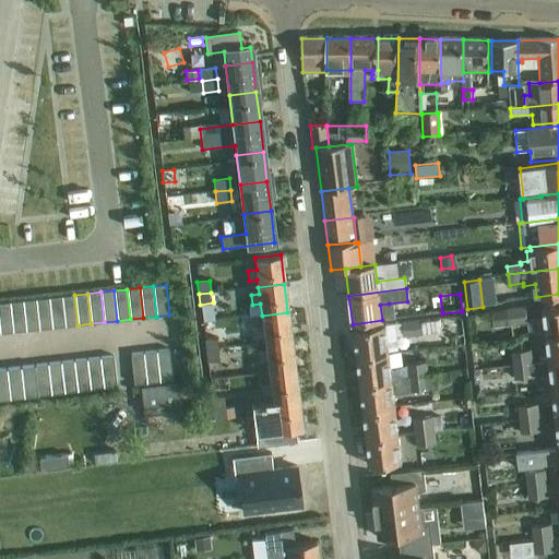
[(64,326),(78,325),(74,295),(61,296),(64,326)]
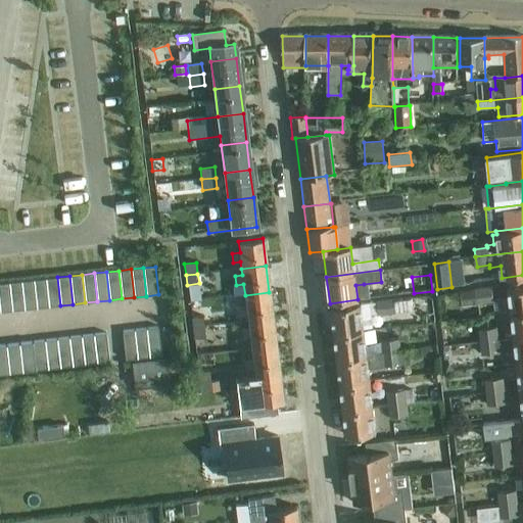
[(48,307),(60,305),(57,277),(45,279),(48,307)]
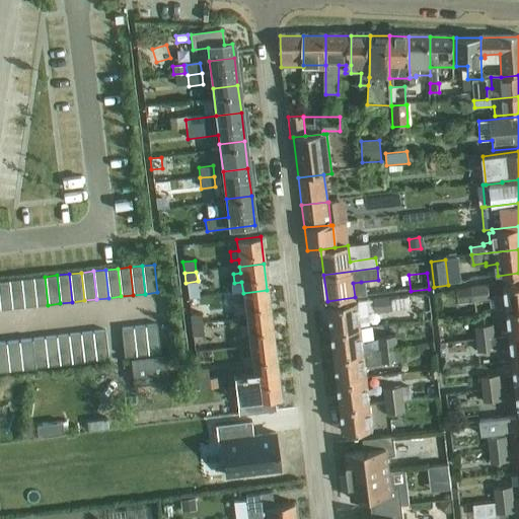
[(35,306),(48,305),(45,277),(32,278),(35,306)]
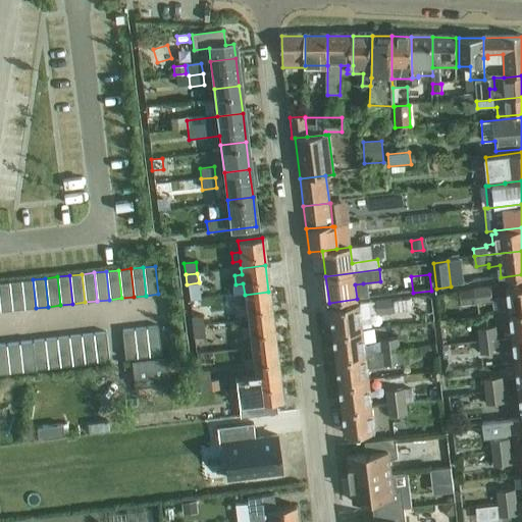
[(24,309),(36,308),(33,279),(20,280),(24,309)]
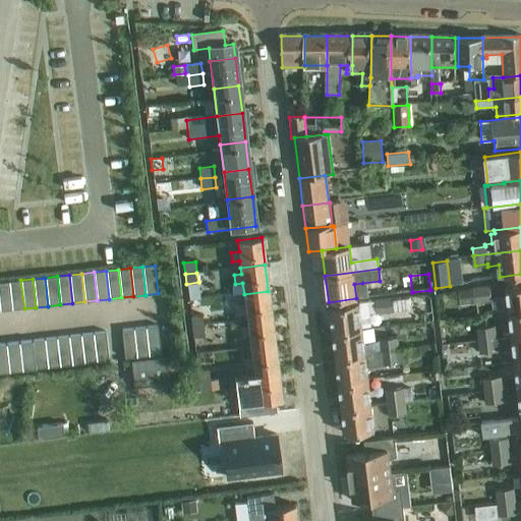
[(12,310),(24,308),(20,280),(8,282),(9,286),(12,310)]
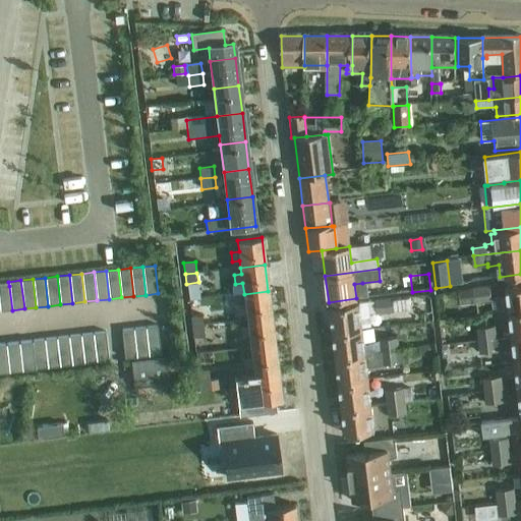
[(0,310),(12,310),(9,286),(8,282),(0,282),(0,310)]
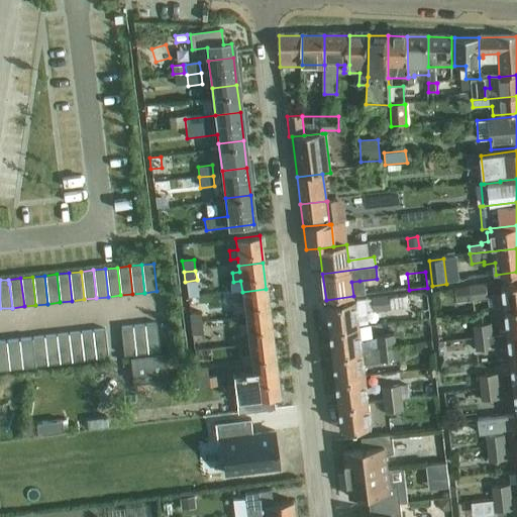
[(368,298),(395,294),(393,281),(366,285),(368,298)]
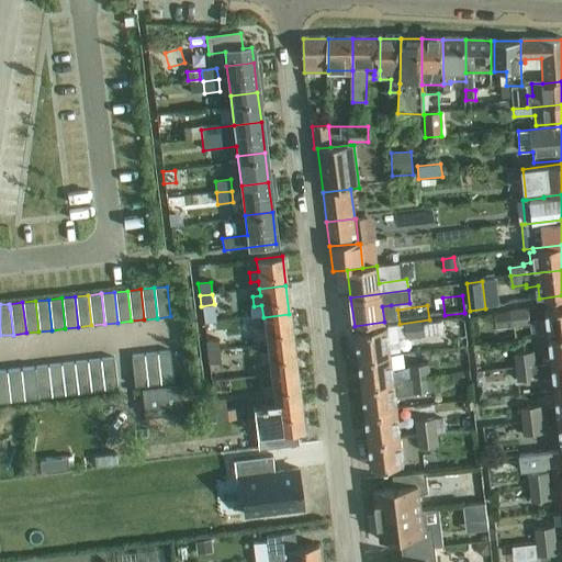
[(549,337),(561,335),(561,306),(546,308),(549,337)]
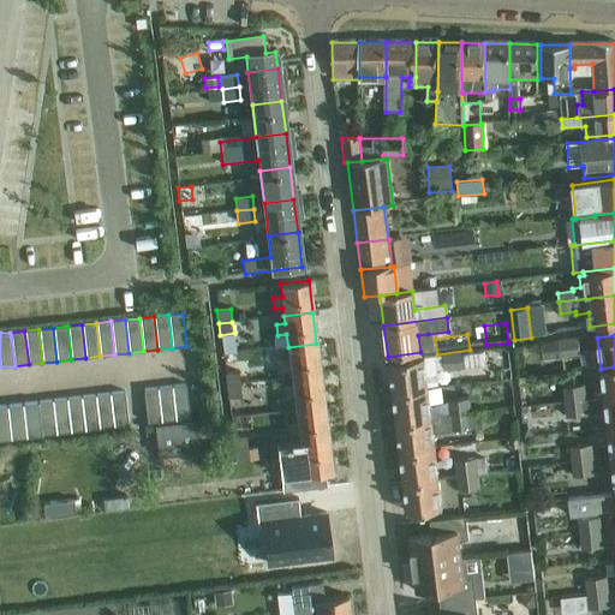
[(579,340),(557,341),(560,357),(580,356),(579,340)]
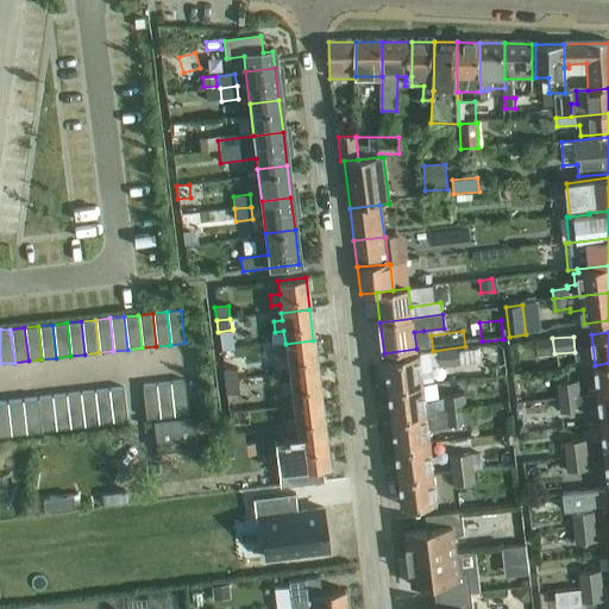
[(289,375),(318,371),(313,340),(286,344),(287,357),(278,358),(280,369),(288,368),(289,375)]
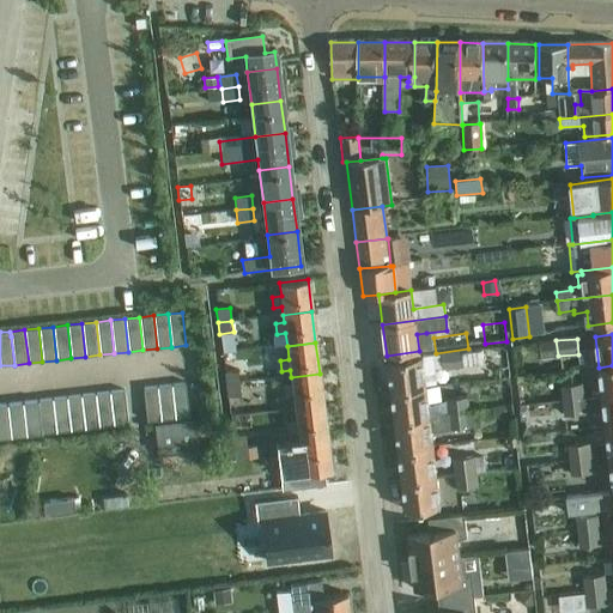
[(462,350),(441,353),(442,354),(443,370),(459,368),(483,364),(480,350),(462,352),(462,350)]
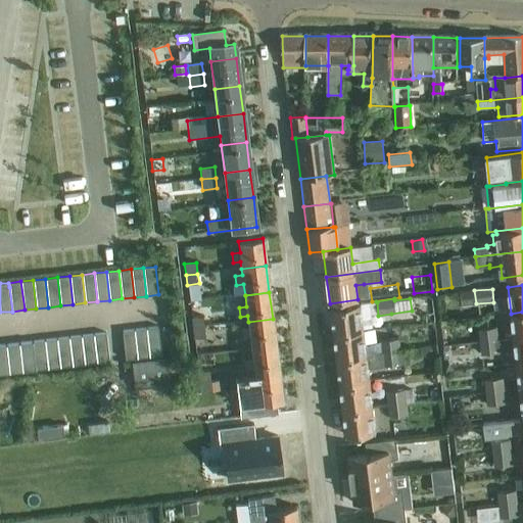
[(363,331),(360,304),(331,308),(334,334),(363,331)]
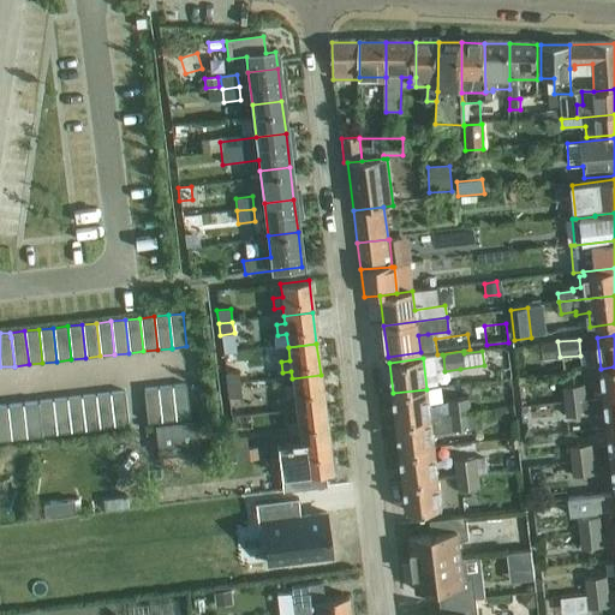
[(604,398),(614,396),(614,366),(601,369),(604,398)]
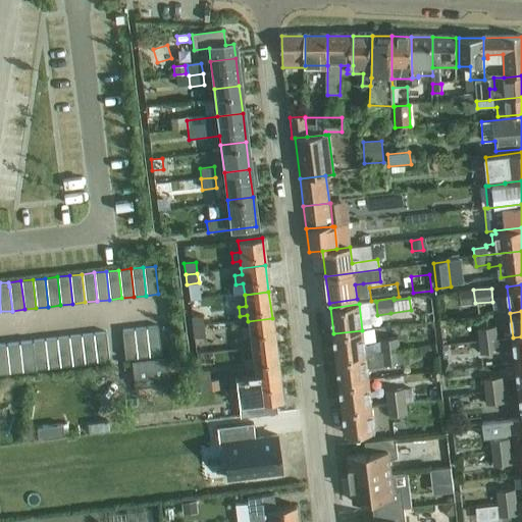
[(192,328),(204,326),(203,316),(191,317),(192,328)]
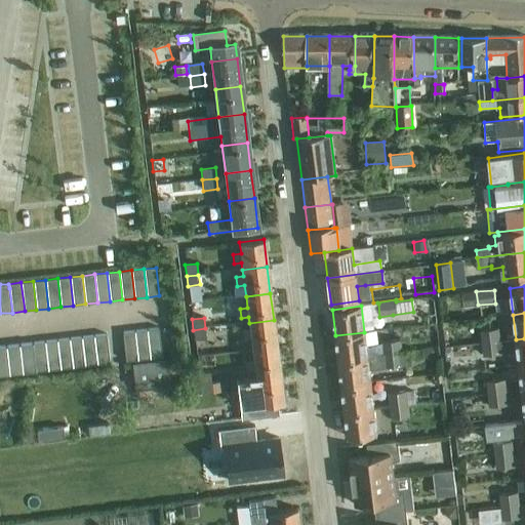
[(252,351),(277,348),(274,320),(249,323),(250,330),(242,331),(243,340),(251,339),(252,351)]
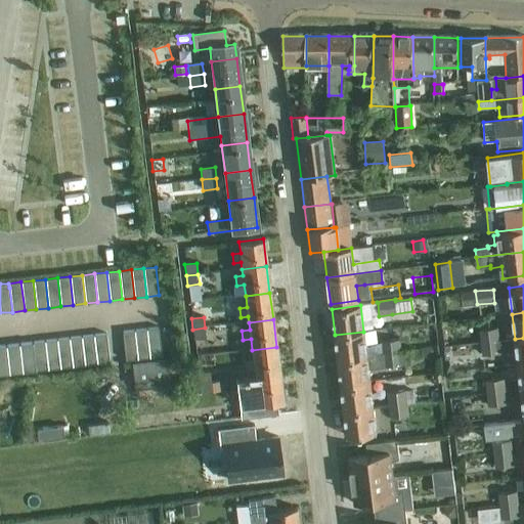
[(146,330),(149,357),(162,356),(159,328),(146,330)]
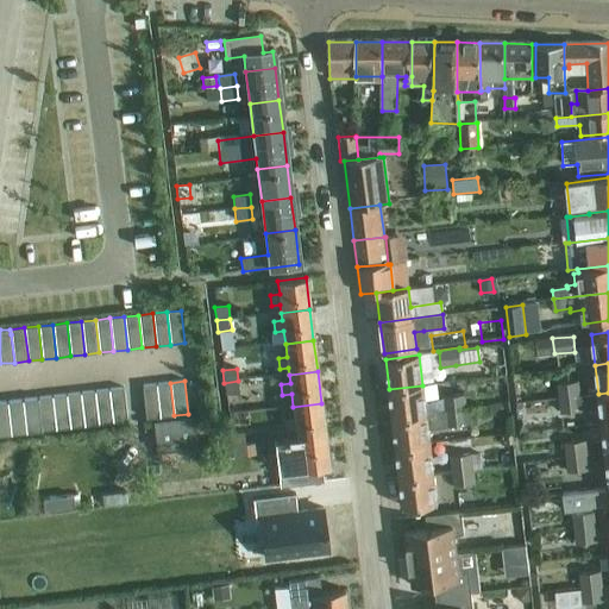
[(224,383),(225,395),(239,393),(238,381),(224,383)]
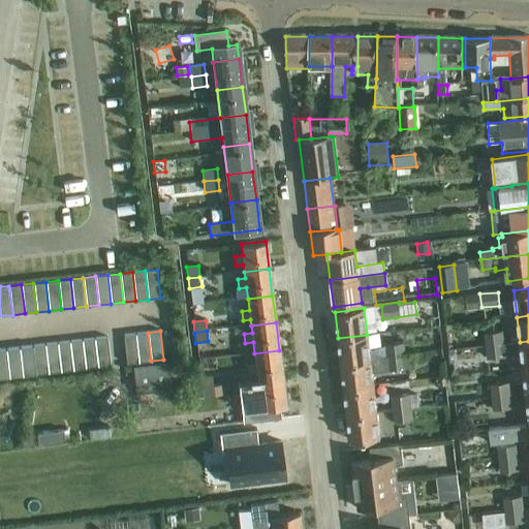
[(486,346),(503,344),(502,332),(485,334),(486,346)]
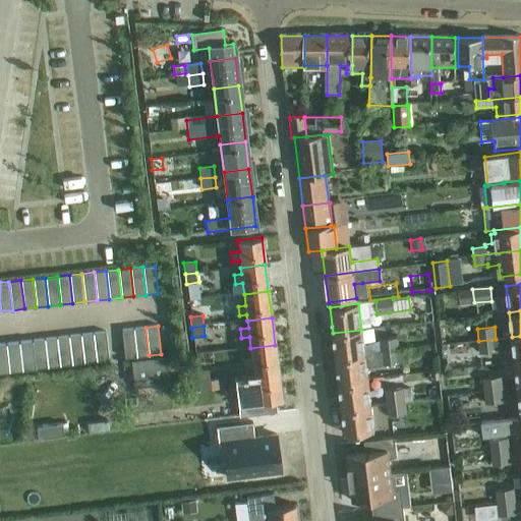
[(133,329),(136,357),(149,355),(146,328),(133,329)]
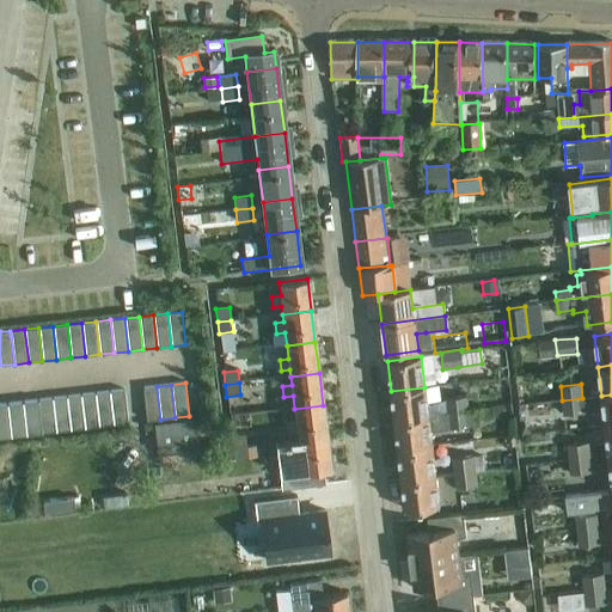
[(142,387),(146,421),(160,420),(157,386),(142,387)]
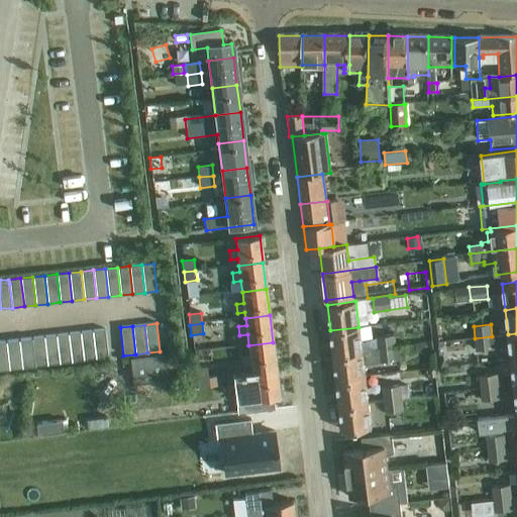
[(395,348),(394,335),(377,337),(378,349),(362,351),(358,327),(330,330),(333,355),(395,348)]
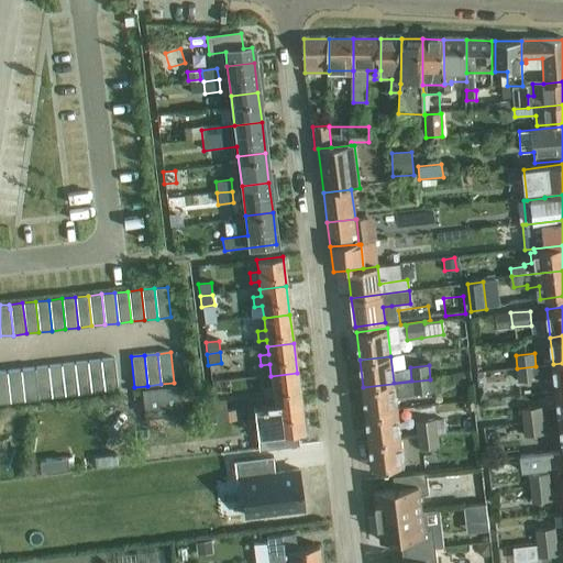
[(100,361),(103,390),(117,389),(113,359),(100,361)]
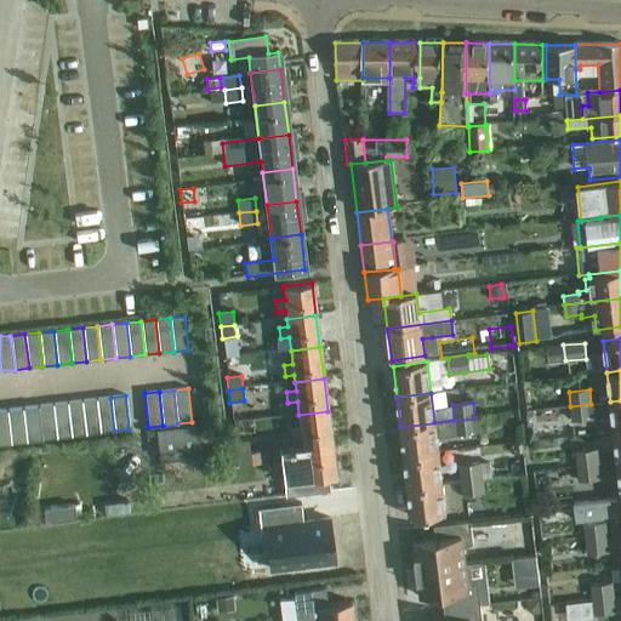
[(96,399),(100,433),(114,431),(110,398),(96,399)]
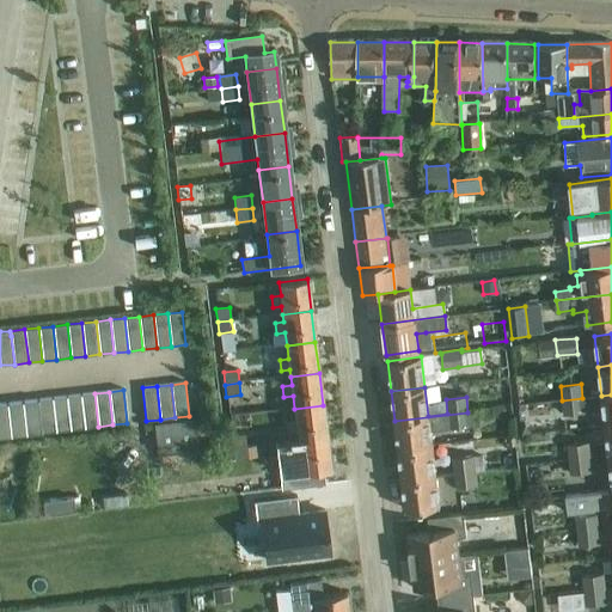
[(80,395),(84,428),(98,427),(95,393),(80,395)]
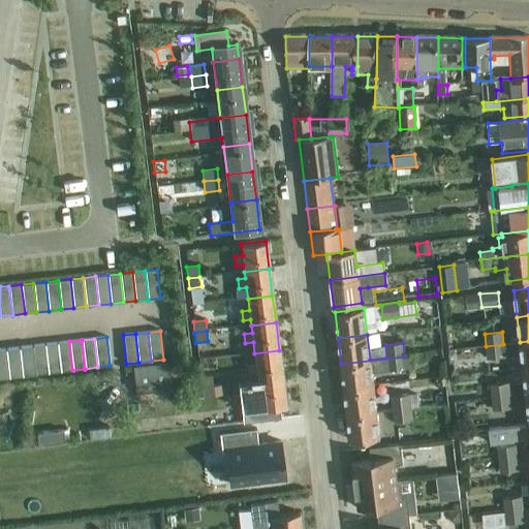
[(57,343),(60,372),(72,370),(69,341),(57,343)]
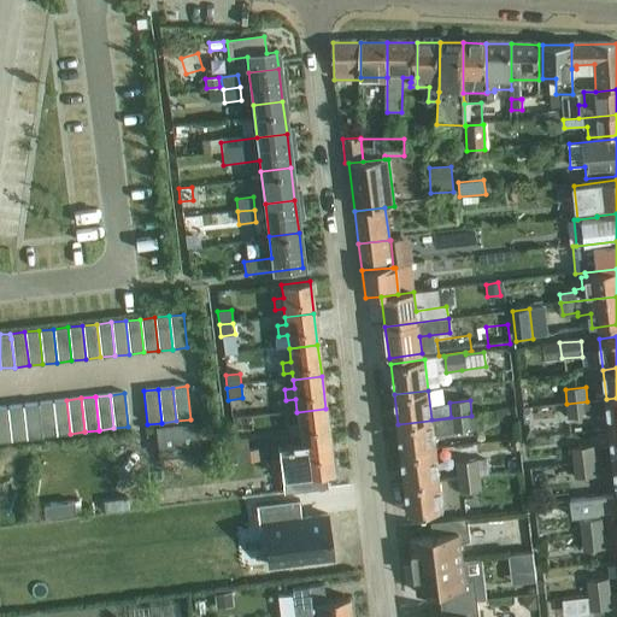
[(610,429),(616,428),(616,398),(606,399),(587,401),(566,404),(569,419),(589,417),(588,412),(607,411),(610,429)]
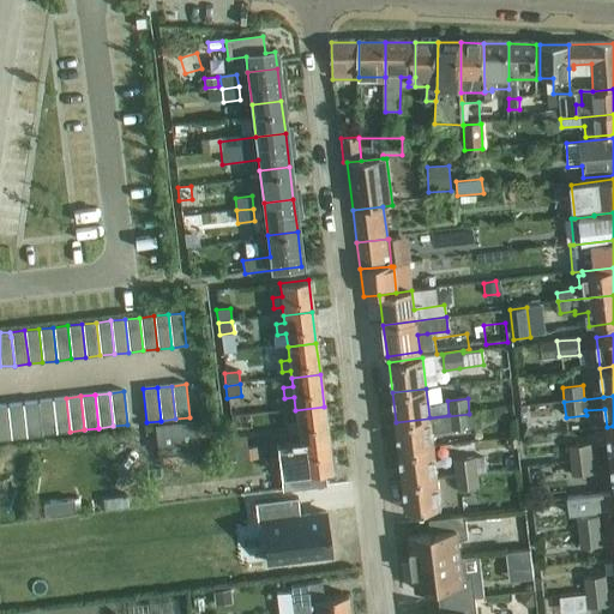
[(52,399),(55,433),(70,432),(66,398),(52,399)]
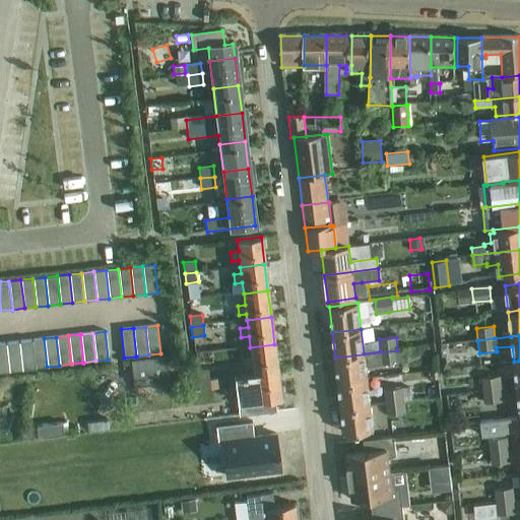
[(31,340),(36,368),(47,367),(44,338),(31,340)]
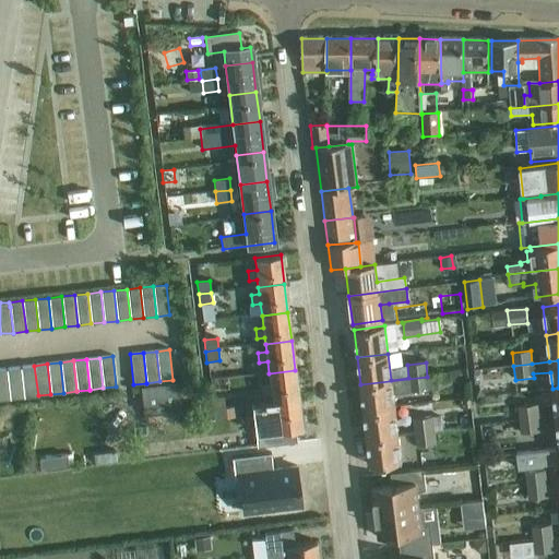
[(20,367),(24,397),(38,395),(34,366),(20,367)]
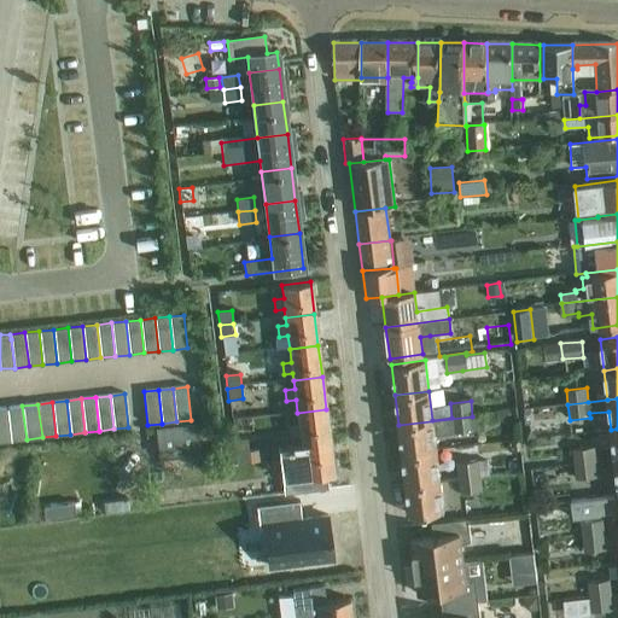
[(6,408),(11,441),(27,439),(22,406),(6,408)]
